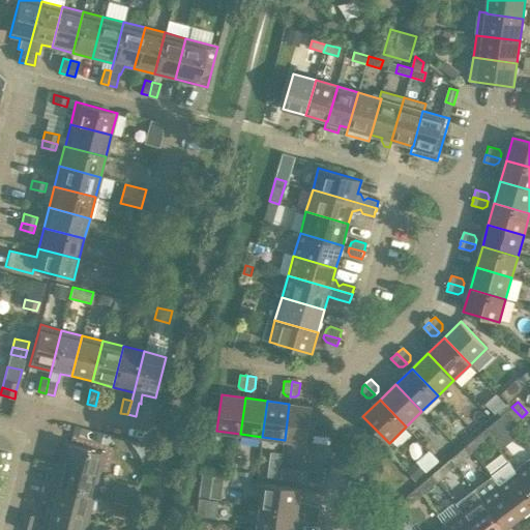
[(313,407),(289,404),(285,440),(307,443),(313,407)]
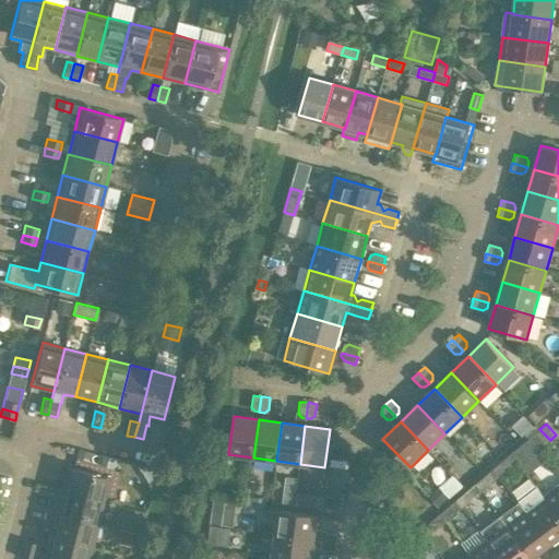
[(544,447),(550,440),(539,429),(533,436),(526,441),(537,453),(544,447)]
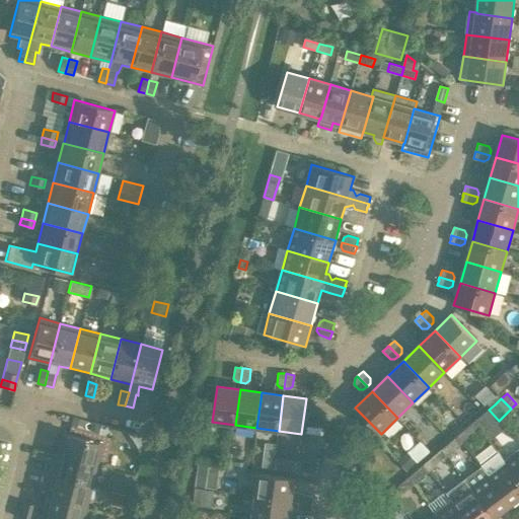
[(482,427),(480,428),(484,432),(491,426),(482,416),(476,421),(482,427)]
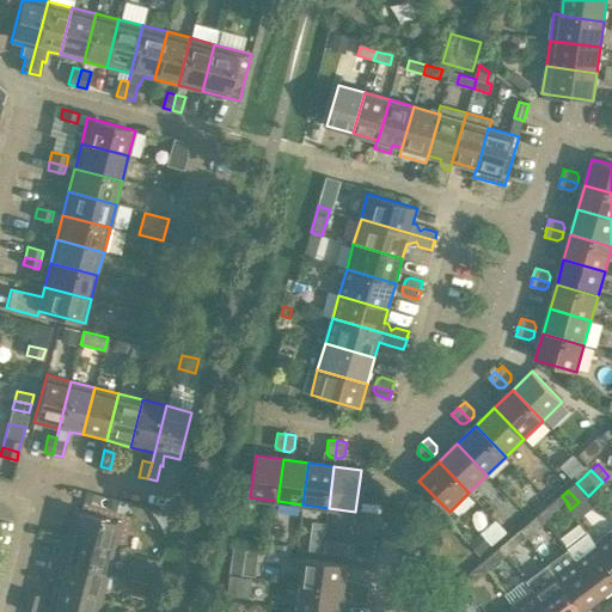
[(86,491),(83,502),(121,513),(124,501),(86,491)]
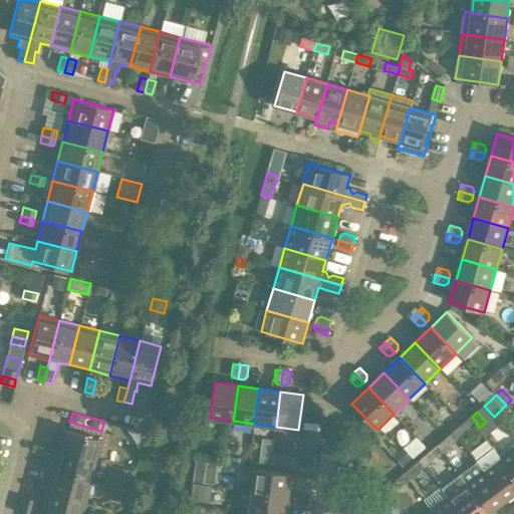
[(460,438),(476,424),(477,423),(472,417),(454,431),(460,438)]
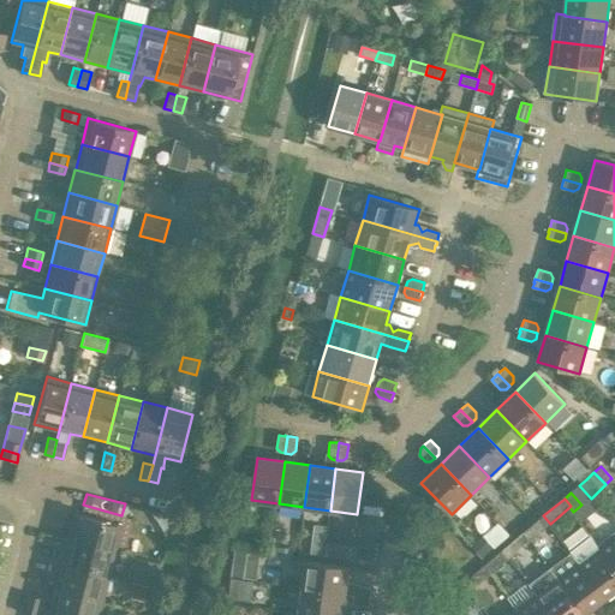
[(75,513),(67,539),(114,551),(121,525),(75,513)]
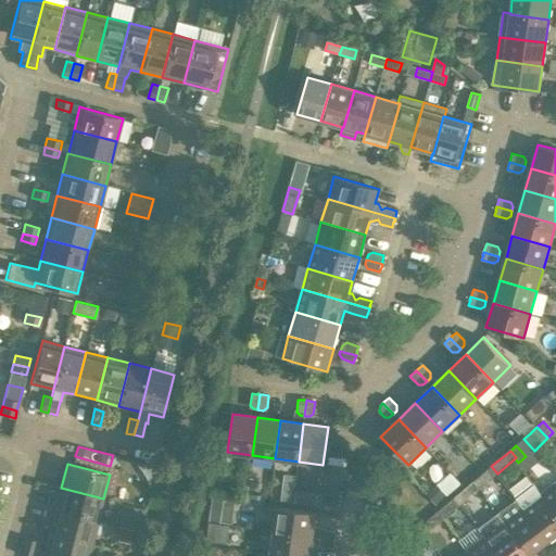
[(474,481),(479,489),(490,479),(484,472),(474,481)]
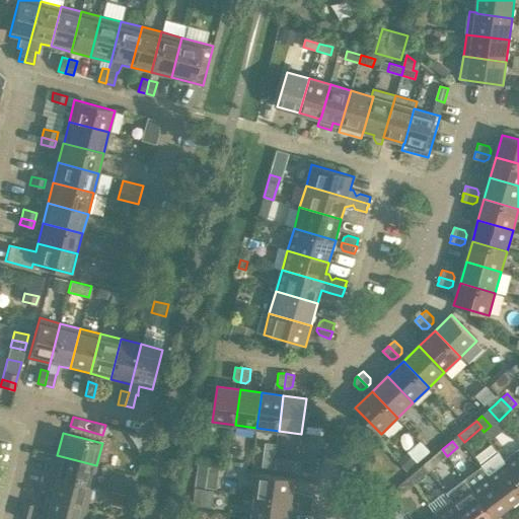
[(430,470),(447,456),(442,449),(425,463),(430,470)]
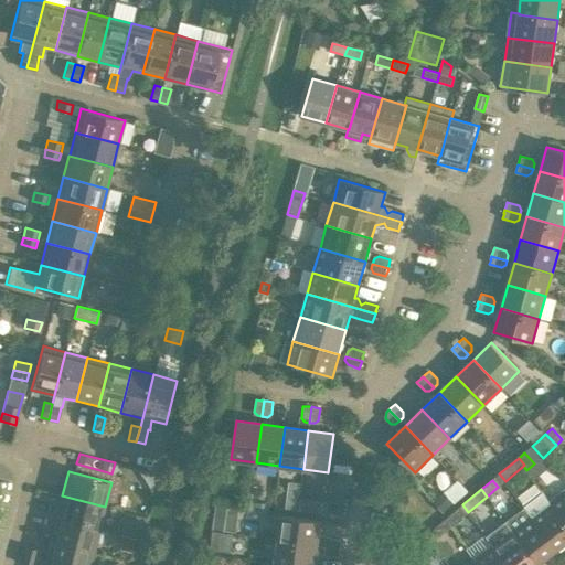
[(557,550),(564,543),(564,521),(551,502),(550,502),(541,490),(522,504),(531,516),(532,516),(557,550)]
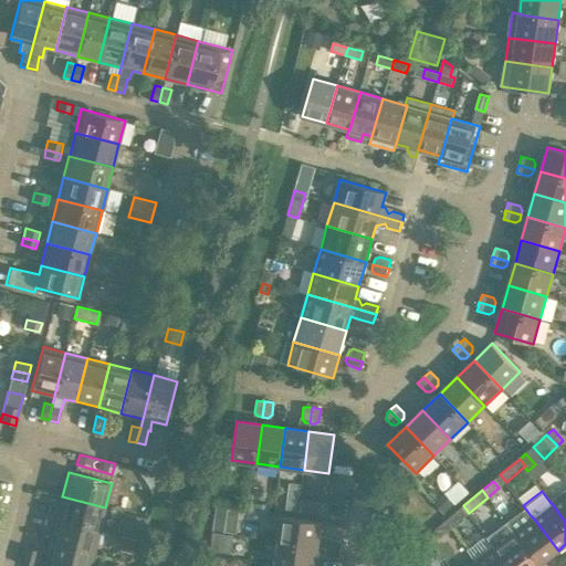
[(565,491),(552,503),(565,522),(565,491)]
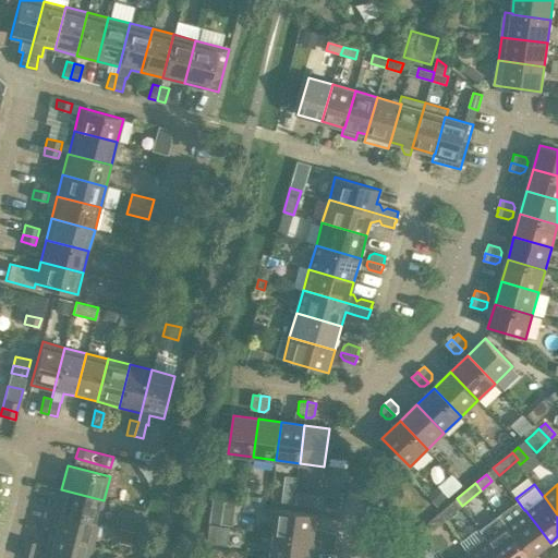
[(98,522),(104,500),(61,489),(56,511),(98,522)]
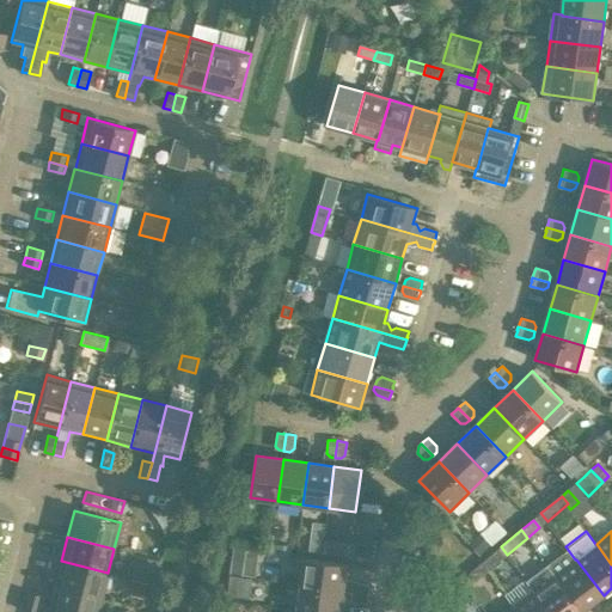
[(152,579),(158,561),(139,554),(133,571),(152,579)]
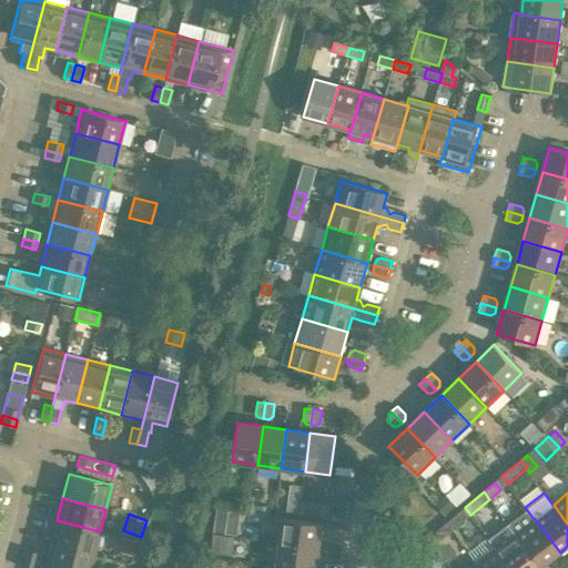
[(447,523),(453,530),(464,520),(458,514),(447,523)]
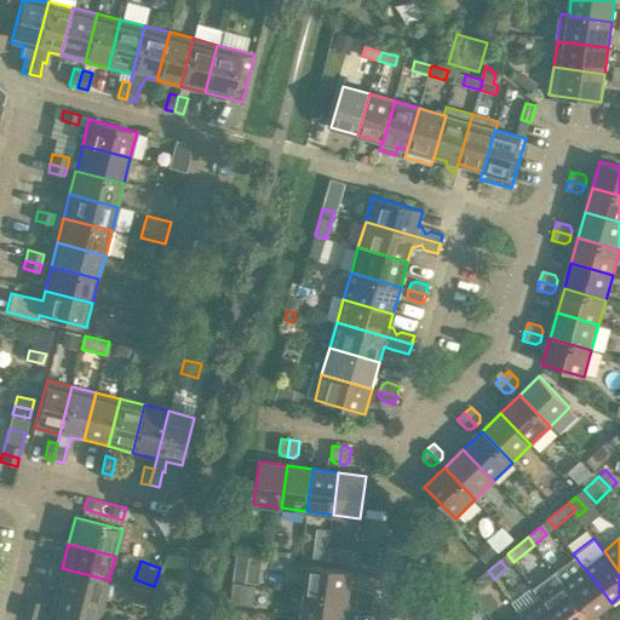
[(305,592),(349,598),(352,572),(309,566),(305,592)]
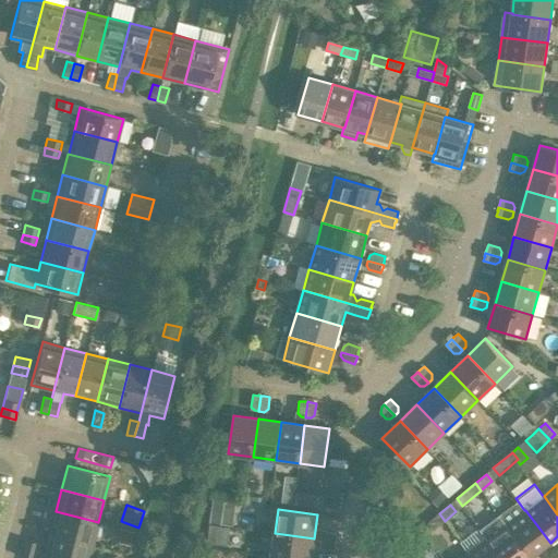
[(524,510),(506,524),(531,557),(550,543),(525,510),(524,510)]
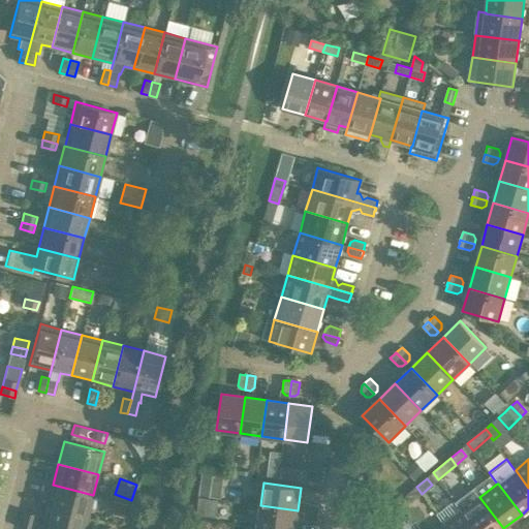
[(53,485),(48,504),(88,516),(93,495),(53,485)]
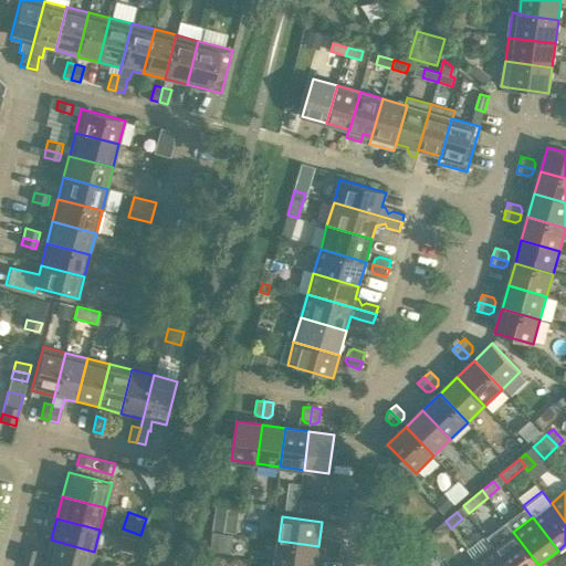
[(451,528),(446,521),(433,531),(440,537),(451,528)]
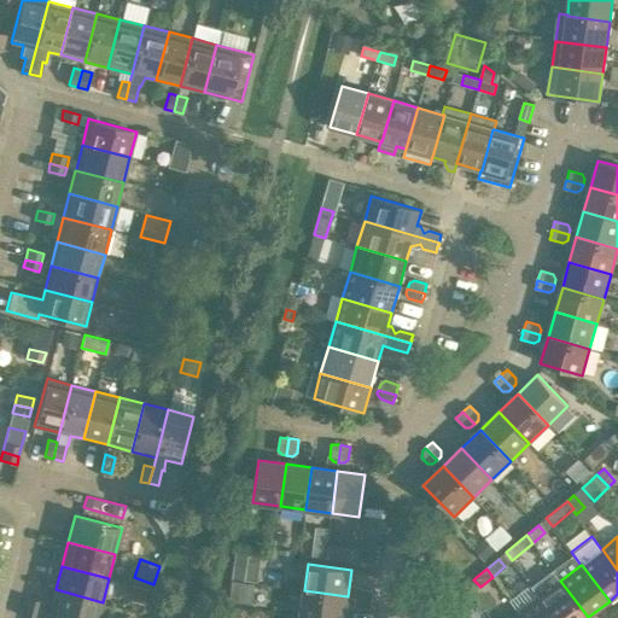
[(587,617),(588,617),(560,581),(553,571),(532,587),(540,596),(555,617),(587,617)]
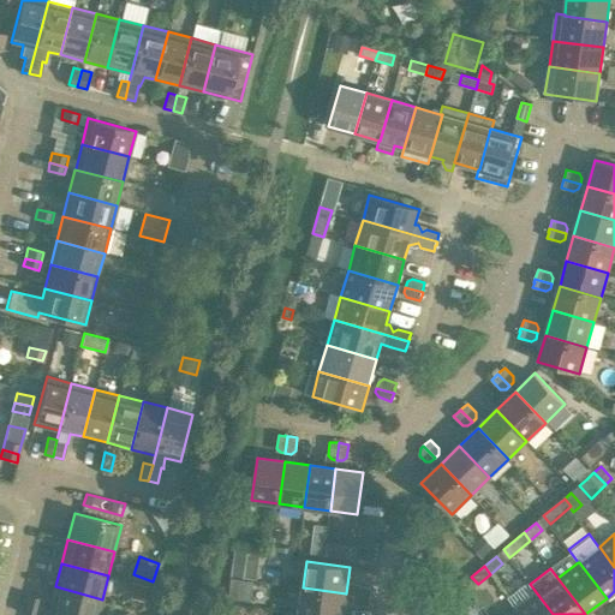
[(230,580),(226,599),(250,603),(252,584),(230,580)]
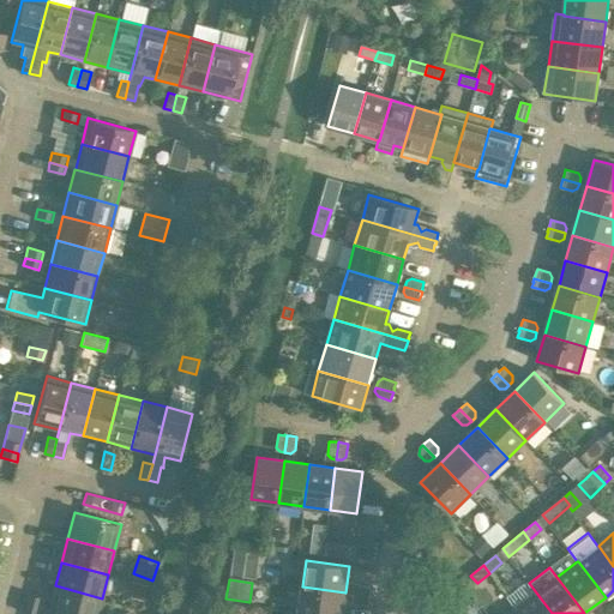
[(134,606),(145,608),(151,585),(140,583),(134,606)]
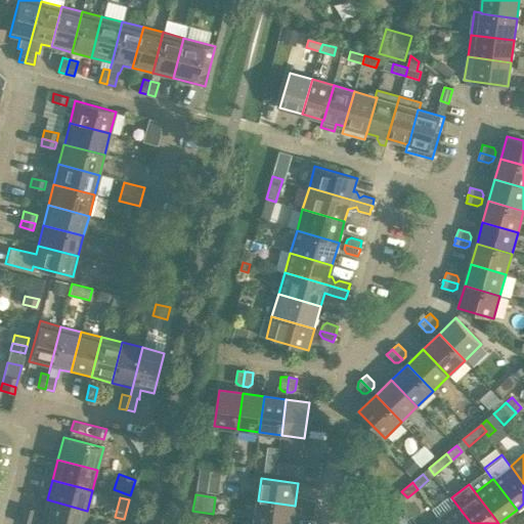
[(53,523),(83,523),(87,511),(47,499),(42,520),(41,521),(53,523)]
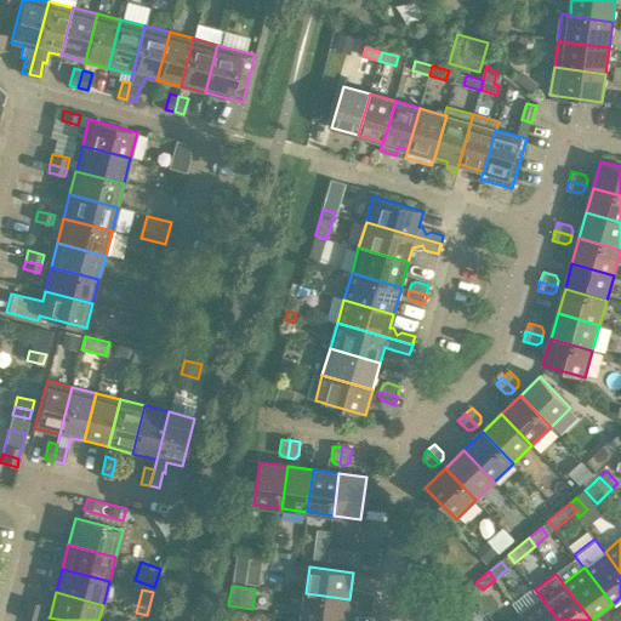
[(312,620),(346,620),(349,599),(306,593),(302,620),(312,620)]
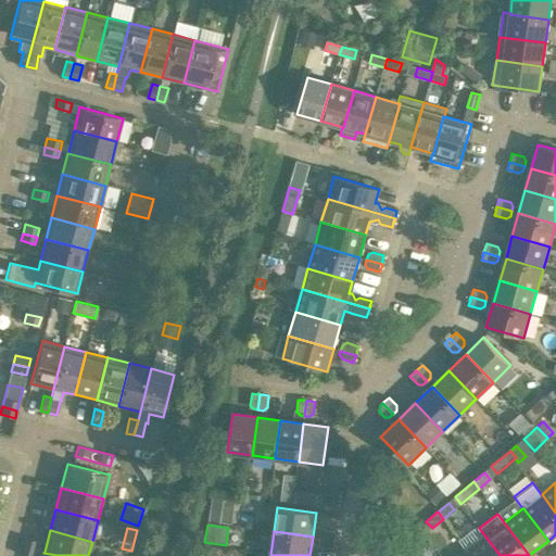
[(402,542),(407,550),(418,540),(413,532),(402,542)]
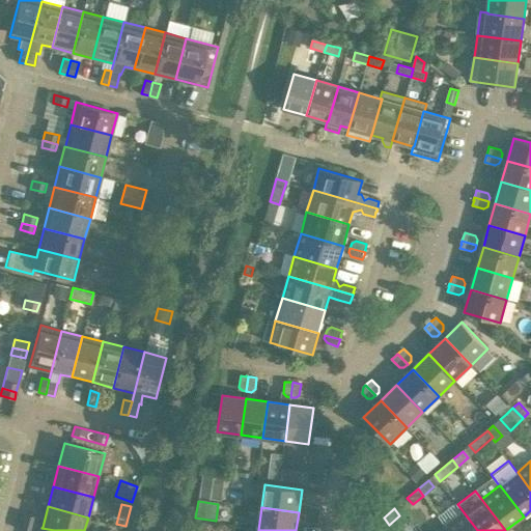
[(23,512),(20,522),(34,526),(34,525),(36,516),(23,512)]
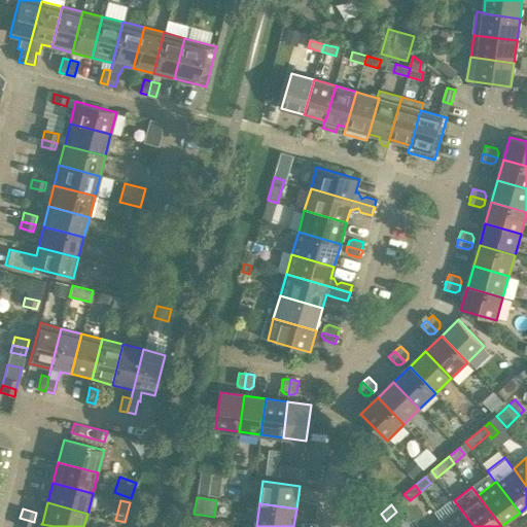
[(460,508),(443,522),(446,526),(473,526),(460,508)]
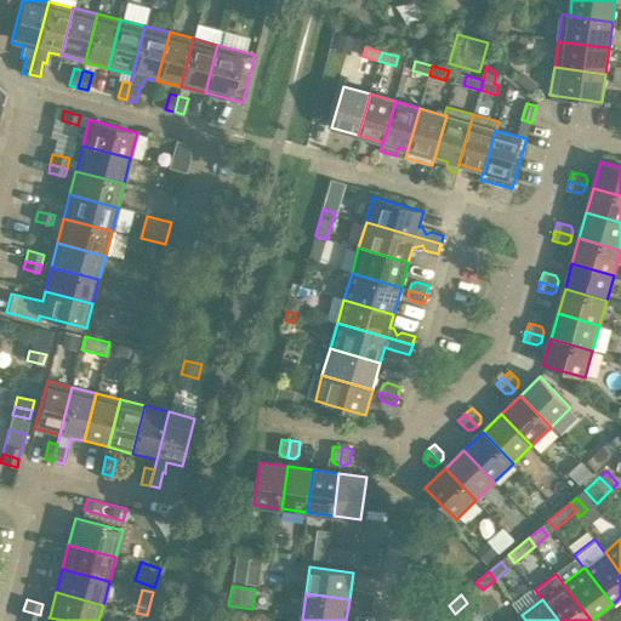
[(374,607),(375,603),(357,600),(357,607),(359,610),(372,613),(374,607)]
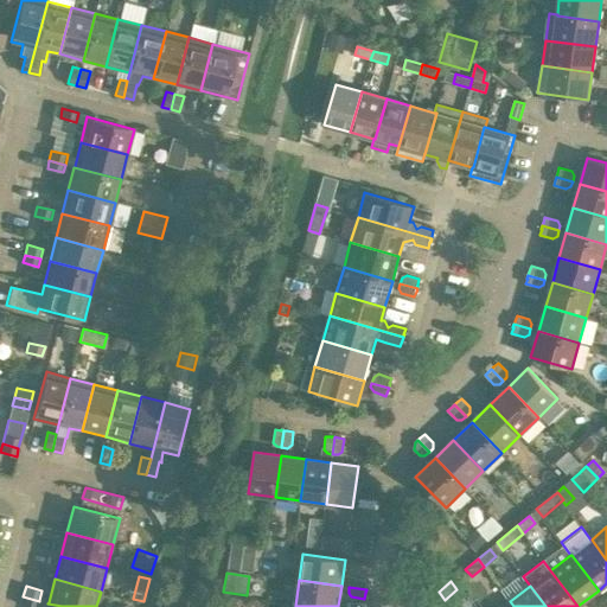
[(435,606),(445,600),(439,592),(426,602),(430,606),(435,606)]
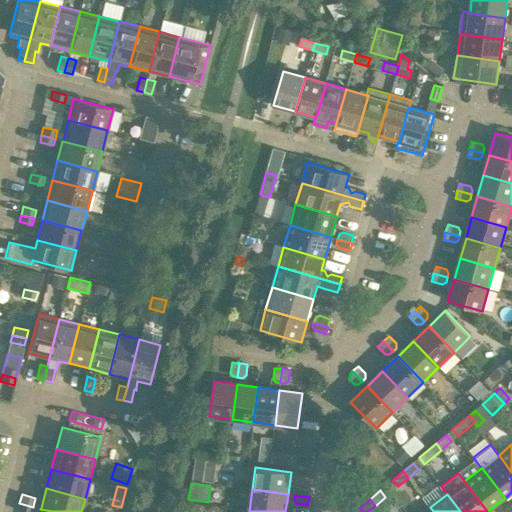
[(52,511),(40,509),(41,508),(33,506),(33,507),(19,503),(18,510),(26,511),(52,511)]
